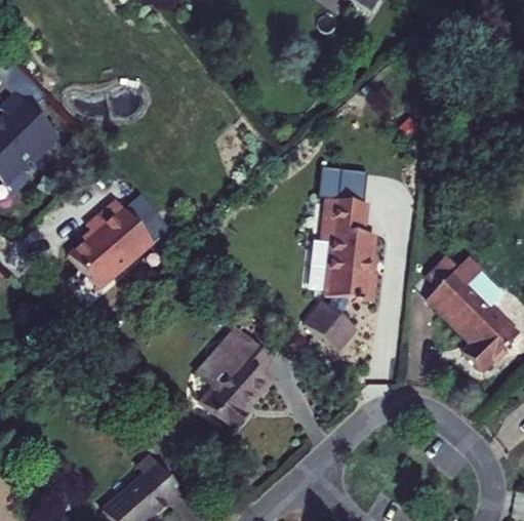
[(16,90),(0,106),(5,111),(1,115),(4,118),(0,122),(0,177),(4,183),(21,168),(27,168),(36,160),(36,153),(39,150),(40,152),(59,134),(16,90)]
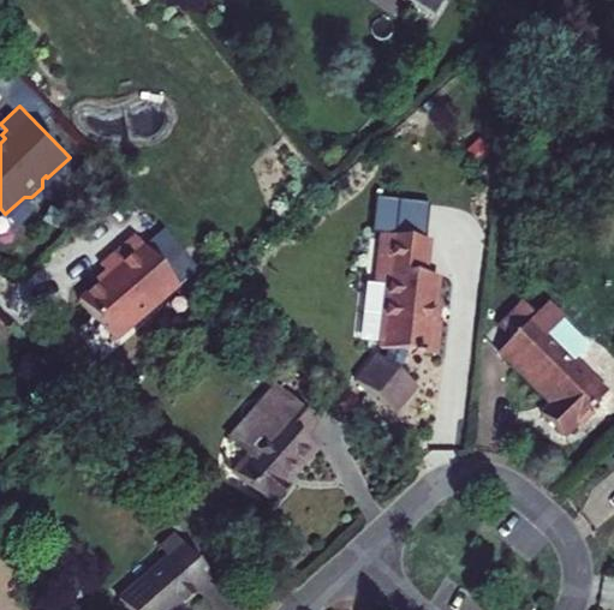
[(466,148),(480,162),(493,150),(478,137),(466,148)]
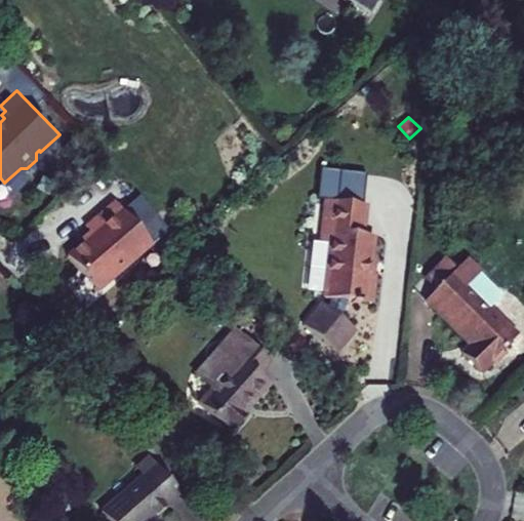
[(362,233),(365,202),(325,198),(320,240),(330,241),(324,296),(371,302),(374,273),(369,272),(371,258),(373,235),(362,233)]
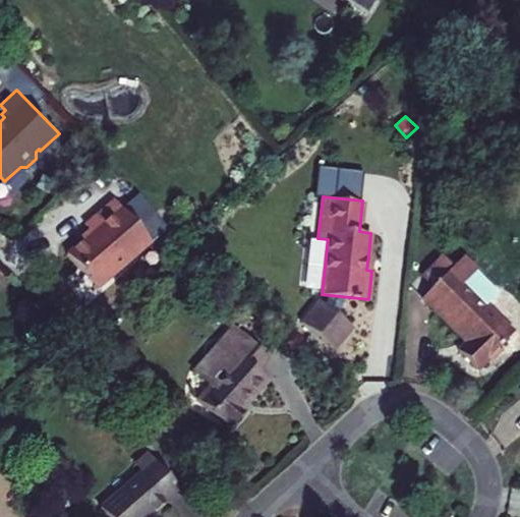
[(67,252),(97,286),(151,239),(115,197),(87,223),(93,230),(67,252)]
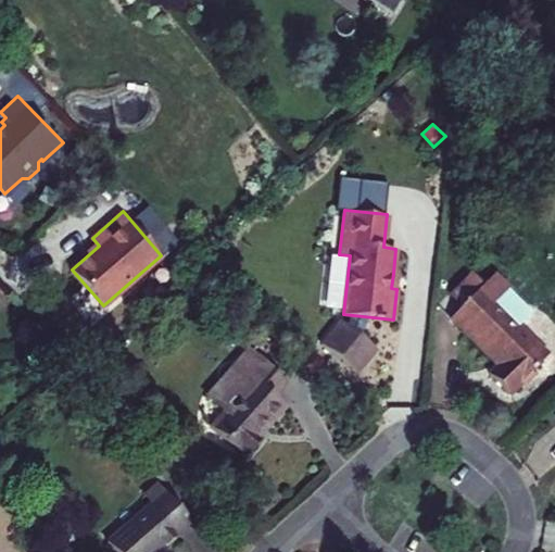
[(479,287),(489,297),(497,288),(488,277),(479,287)]
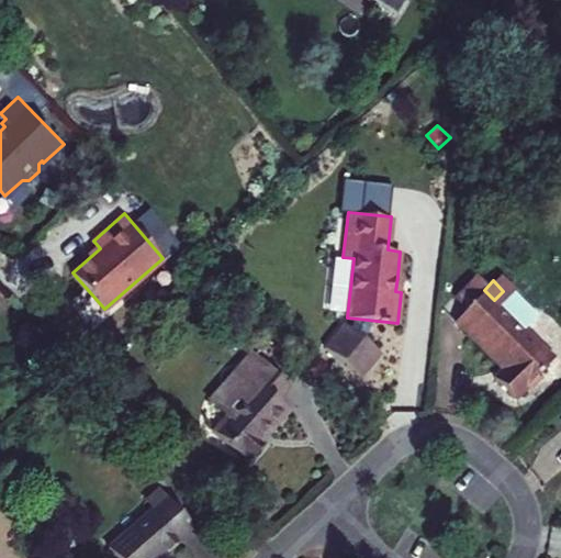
[(484,290),(455,320),(503,368),(493,378),(513,398),(553,357),(494,300),(484,290)]
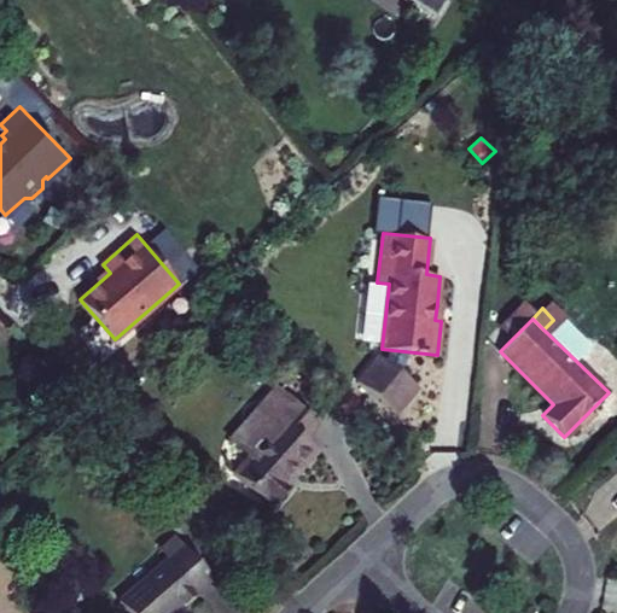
[(401,367),(377,389),(397,410),(421,389),(401,367)]
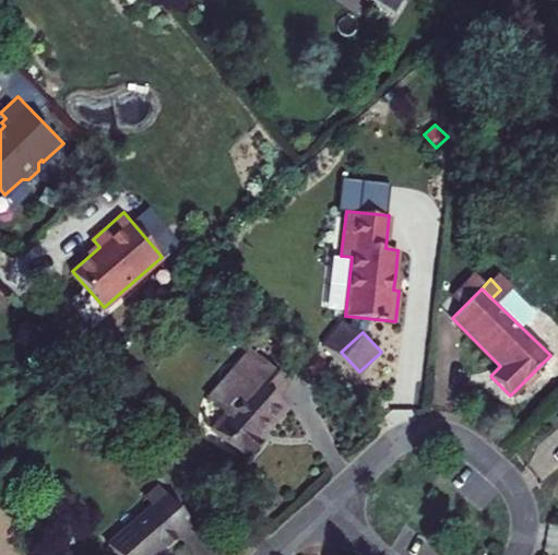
[(247,458),(262,440),(259,438),(287,405),(275,396),(287,380),(250,347),(208,396),(224,411),(211,427),(247,458)]
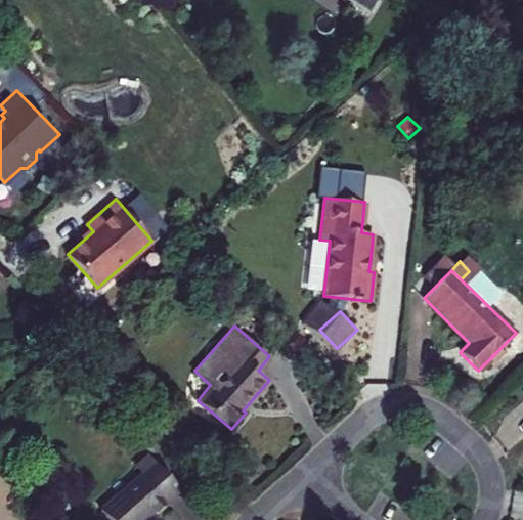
[(149,456),(136,466),(142,473),(99,511),(107,519),(147,519),(180,492),(149,456)]
